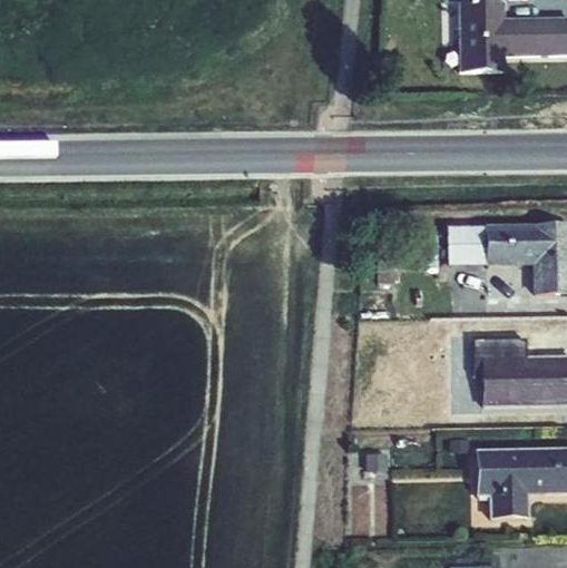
[(566,18),(506,19),(506,1),(460,2),(461,74),(507,72),(507,56),(566,56),(566,18)]
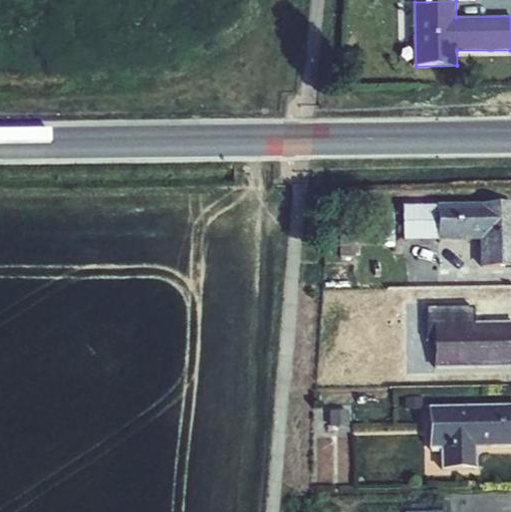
[(343,197),(342,254),(355,254),(357,197),(343,197)]
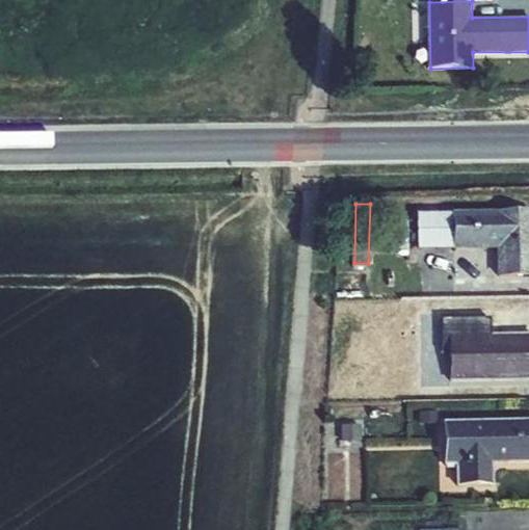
[(528,209),(454,209),(454,211),(455,246),(455,248),(499,247),(499,275),(528,274),(528,209)]
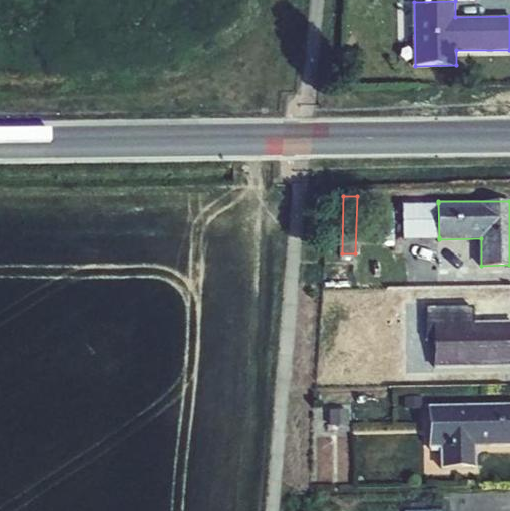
[(439,237),(438,203),(411,204),(412,238),(439,237)]
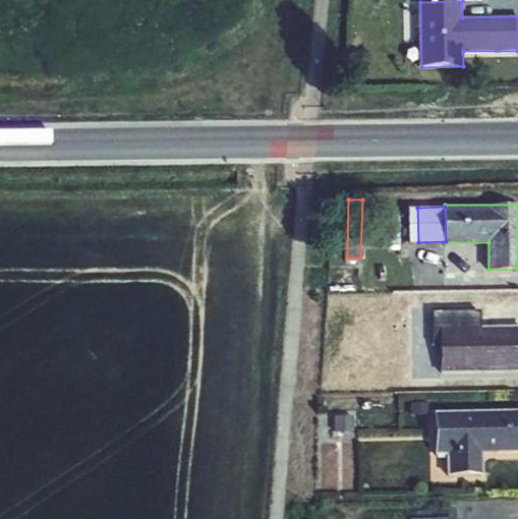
[(442,331),(442,370),(517,369),(517,326),(468,327),(468,306),(421,307),(421,332),(442,331)]
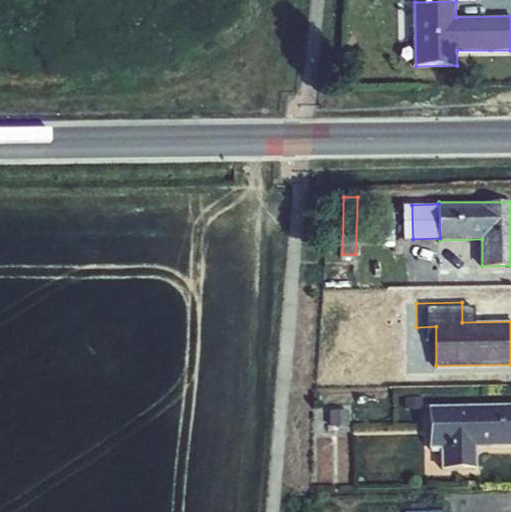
[(373,311),(372,335),(400,335),(401,311),(373,311)]
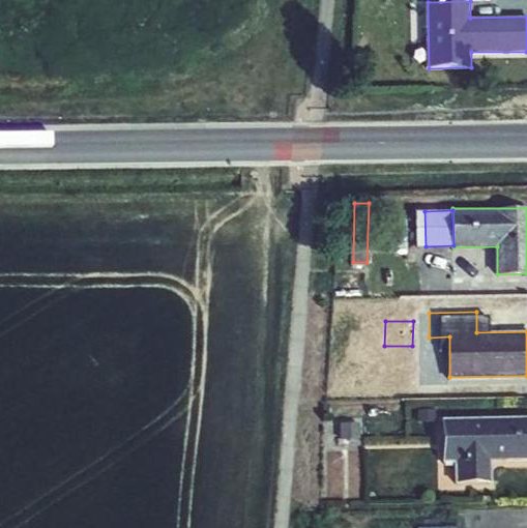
[(526,417),(444,419),(444,460),(458,460),(459,482),(492,481),(492,459),(526,458),(526,417)]
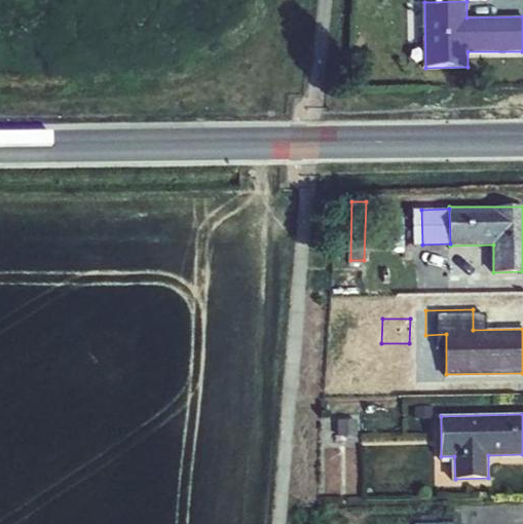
[(329,418),(329,433),(362,433),(362,417),(329,418)]
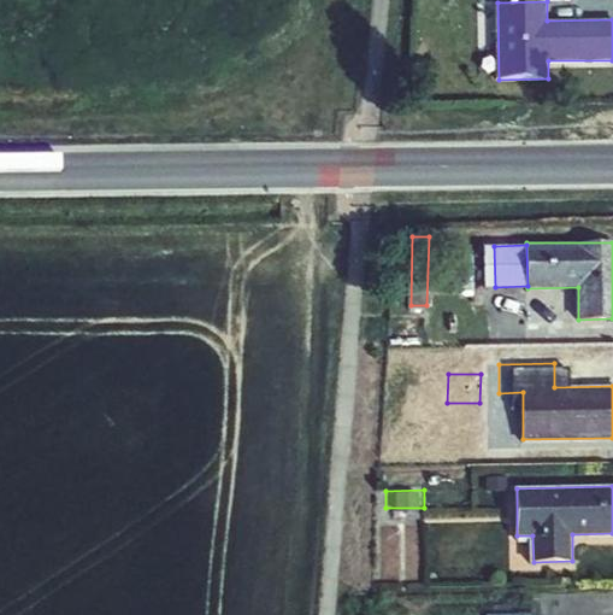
[(499,605),(497,614),(520,614),(520,604),(499,605)]
